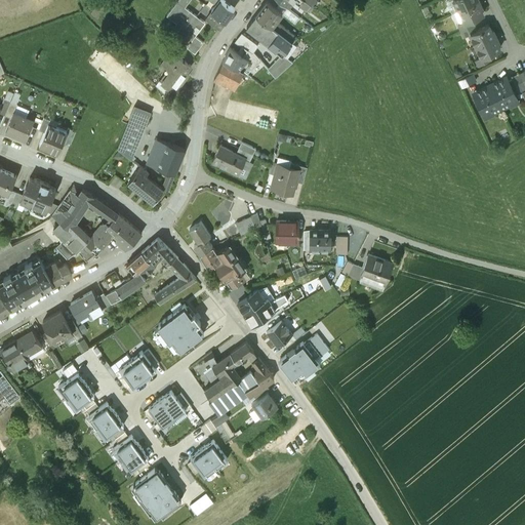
[(187,30),(183,35),(191,41),(195,36),(204,23),(185,7),(189,0),(178,0),(167,15),(187,30)]
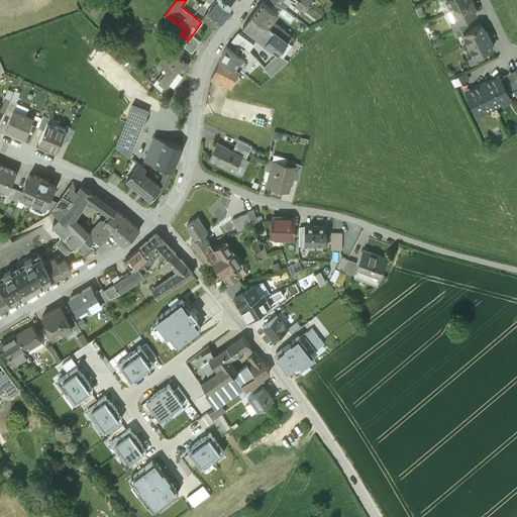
[(208,9),(222,19),(230,7),(220,0),(207,0),(212,3),(208,9)]
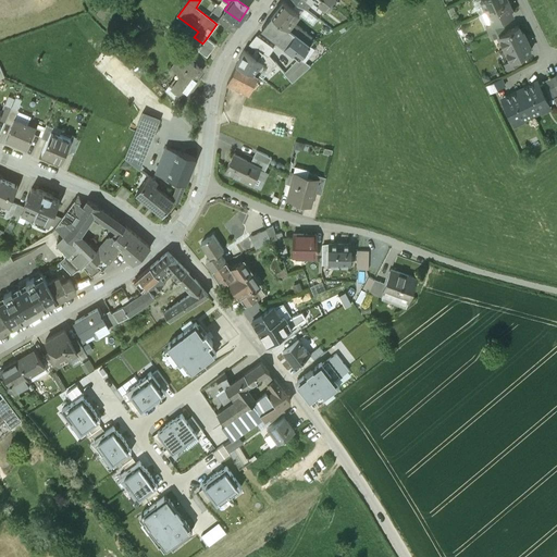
[(299,12),(284,0),(282,0),(272,14),(294,33),(299,26),(293,21),(297,15),(299,12)]
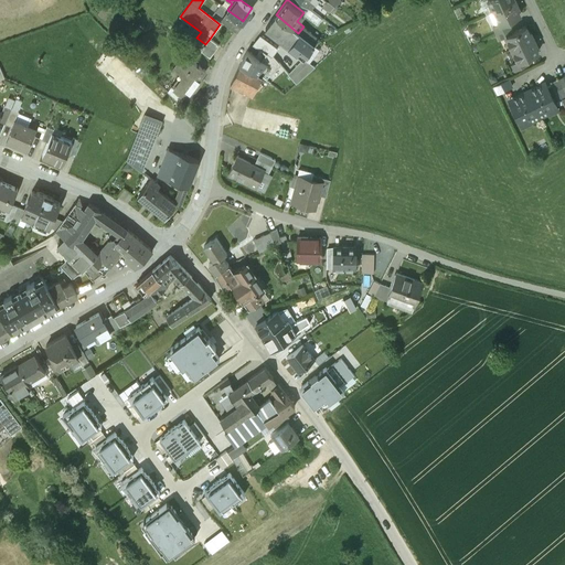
[(334,4),(329,0),(328,0),(324,6),(332,11),(334,9),(332,7),(334,4)]
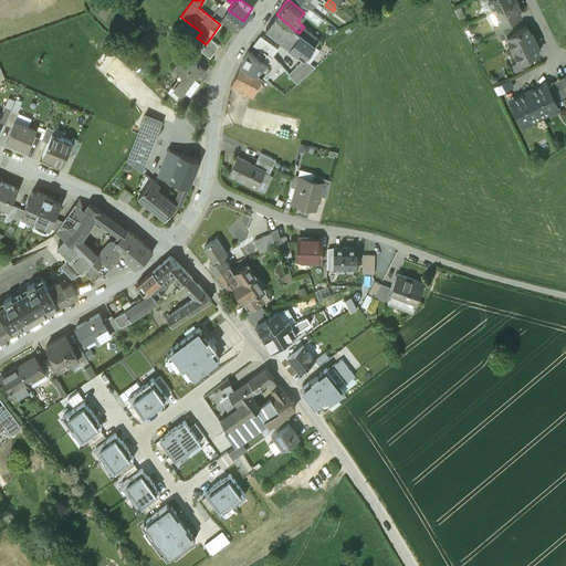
[(494,11),(515,0),(489,0),(494,11)]
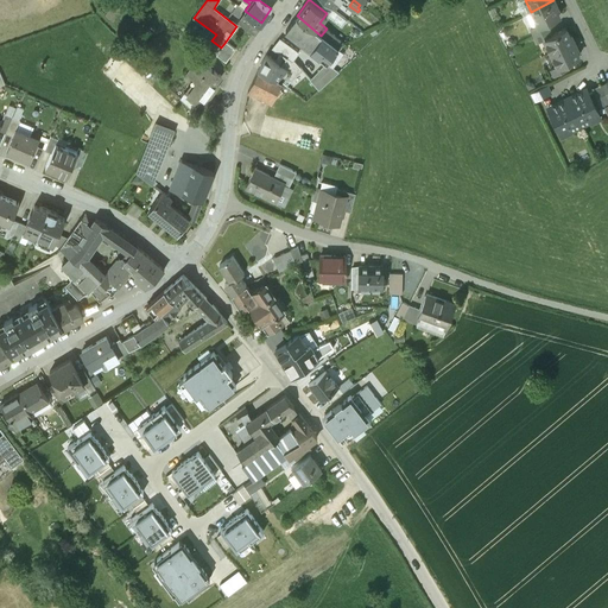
[(558,8),(553,0),(531,12),(525,14),(531,29),(538,25),(538,26),(546,21),(559,16),(556,8),(558,8)]
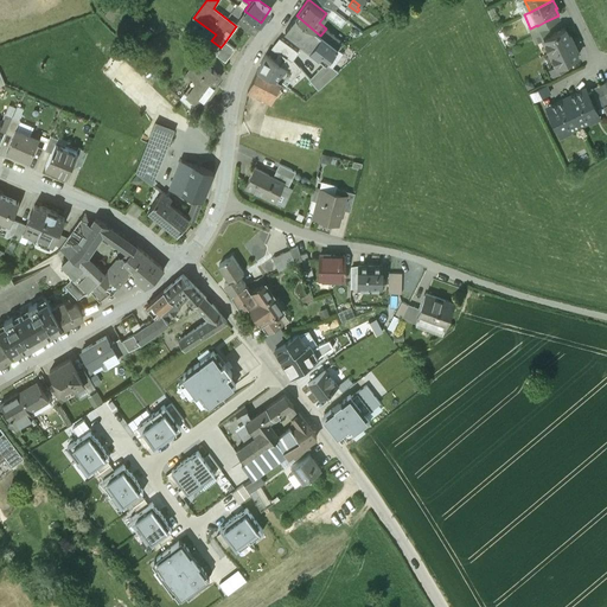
[(261,23),(244,11),(237,19),(254,31),(261,23)]
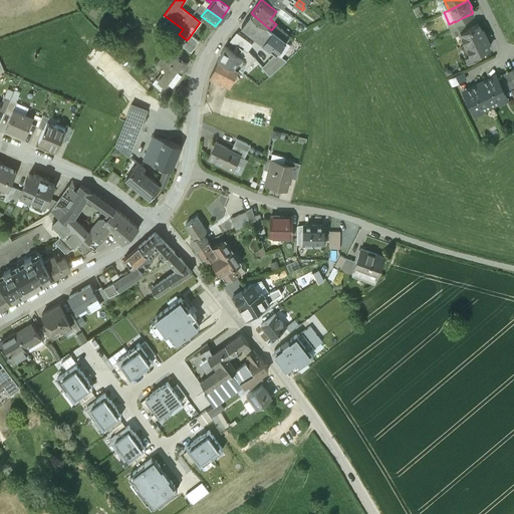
[(284,9),(280,14),(288,20),(292,16),(284,9)]
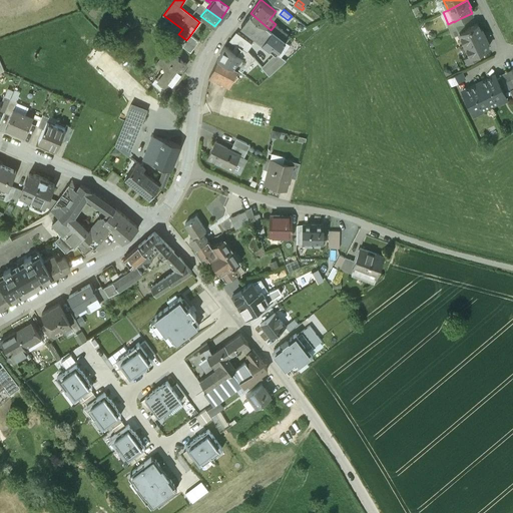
[(263,42),(272,30),(271,30),(250,13),(240,25),(263,42)]
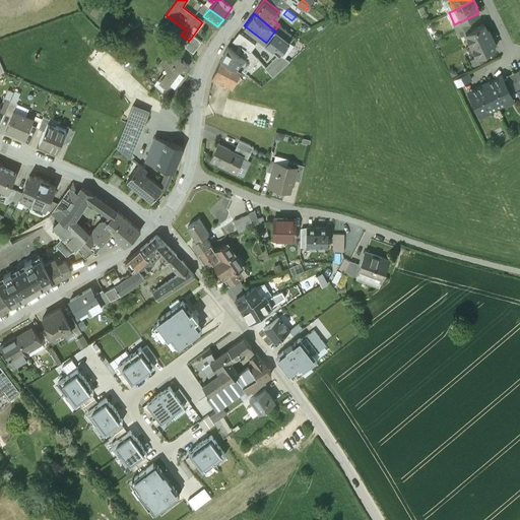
[(457,30),(469,24),(467,18),(460,22),(460,21),(454,24),(457,30)]
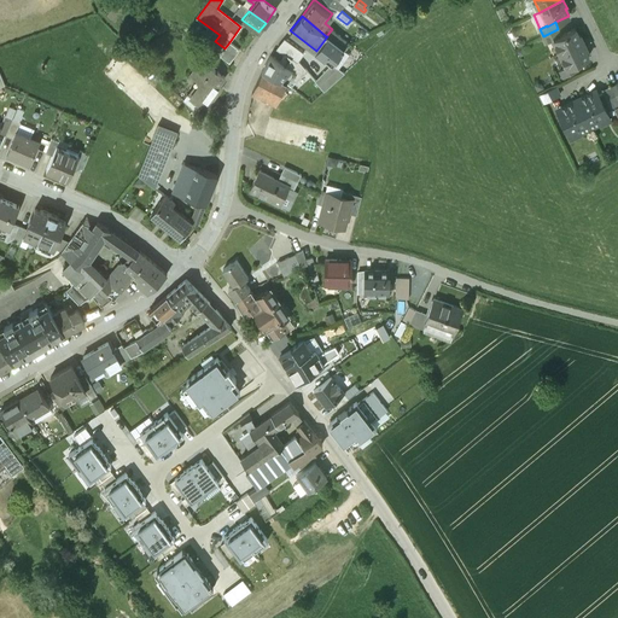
[(326,36),(327,36),(340,47),(342,47),(347,45),(343,41),(345,39),(332,29),(326,36)]
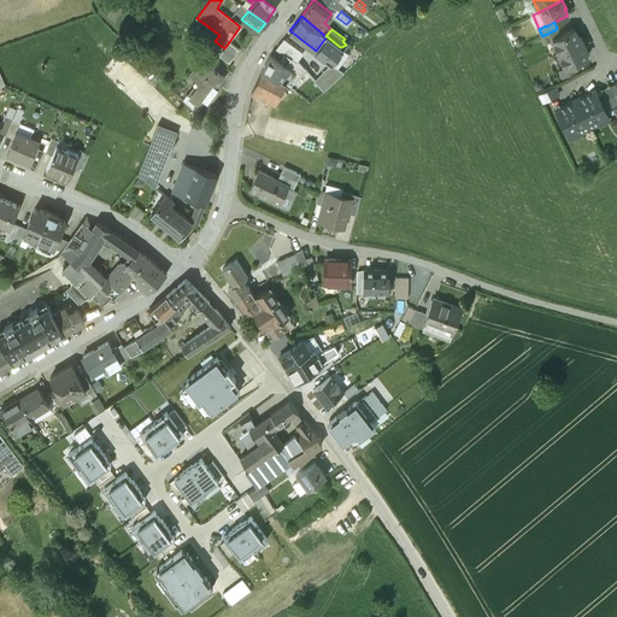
[(552,39),(560,35),(557,29),(542,36),(545,43),(552,40),(552,39)]
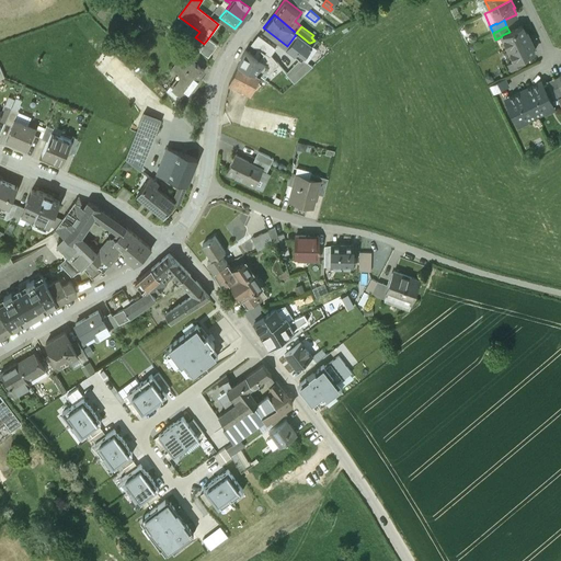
[(508,48),(529,38),(526,31),(525,32),(522,26),(510,32),(502,35),(502,36),(508,48)]
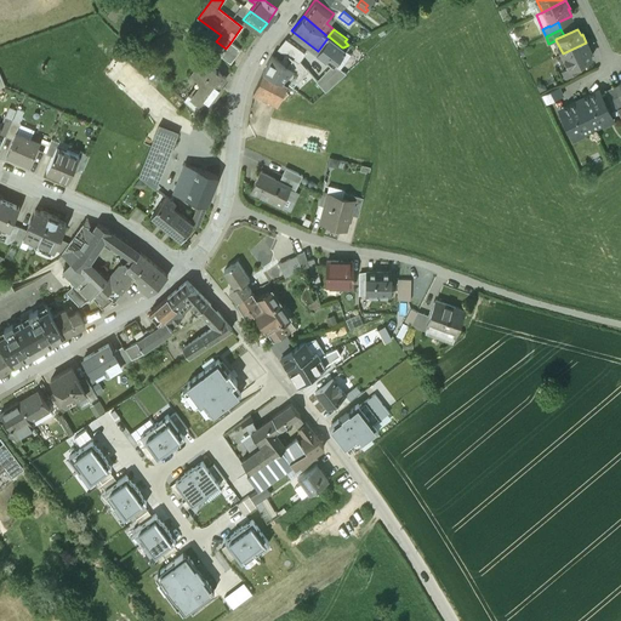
[(342,47),(329,36),(318,51),(334,63),(340,68),(351,53),(343,47),(342,47)]
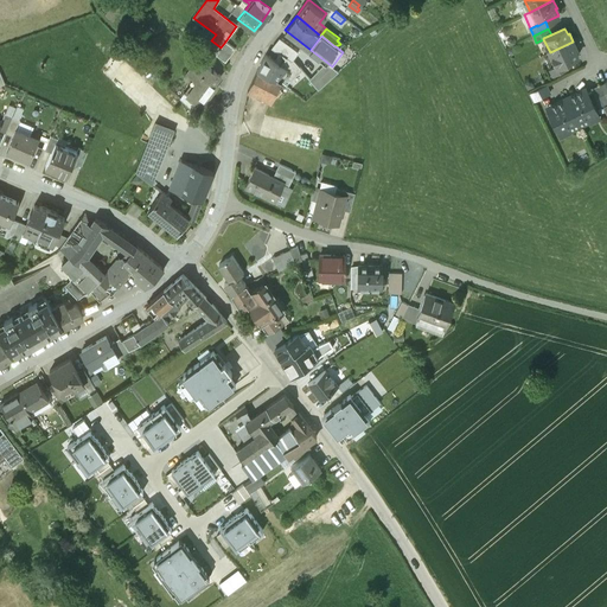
[(299,51),(279,38),(272,48),(280,53),(292,61),(293,58),(299,51)]
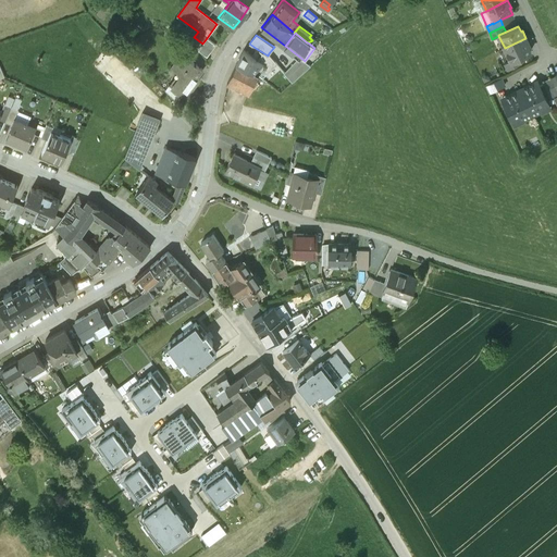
[(207,38),(202,44),(199,49),(208,56),(215,45),(207,38)]
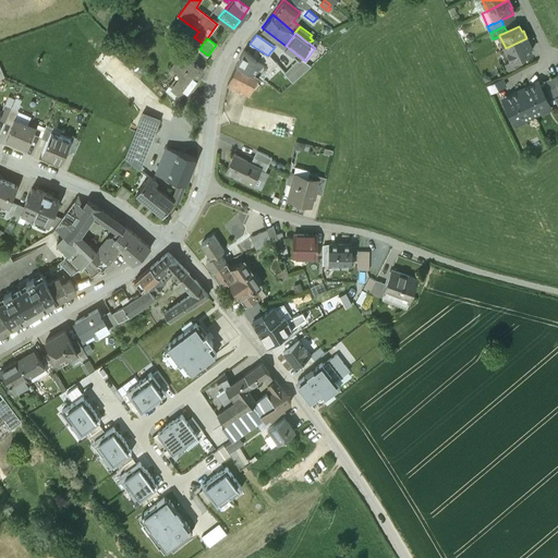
[(530,45),(526,38),(506,48),(511,60),(511,61),(519,58),(531,51),(529,46),(530,45)]
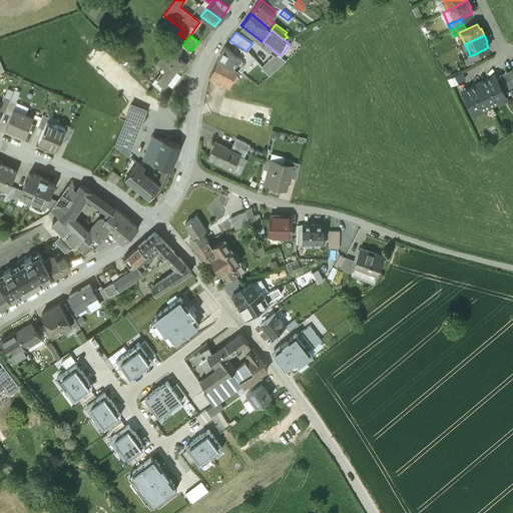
[(232,51),(224,46),(217,58),(217,59),(237,68),(240,71),(255,58),(253,56),(247,49),(246,51),(236,45),(232,51)]
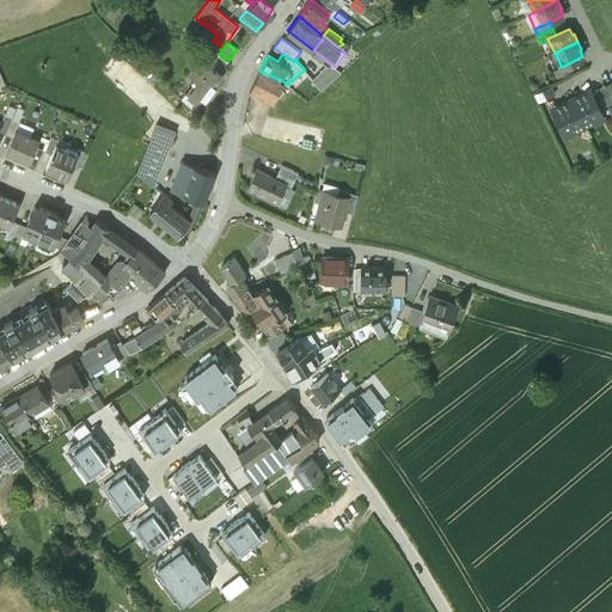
[(224,75),(200,59),(189,74),(199,81),(189,95),(189,96),(199,103),(201,99),(207,104),(219,87),(216,85),(224,75)]
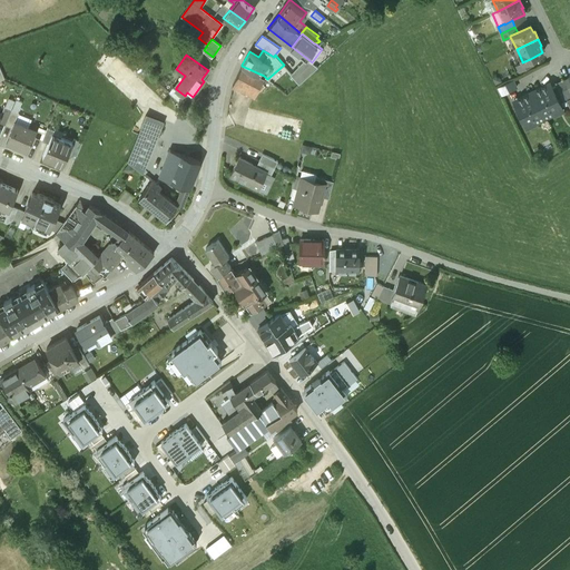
[(312,62),(306,58),(291,74),(300,84),(318,67),(312,62)]
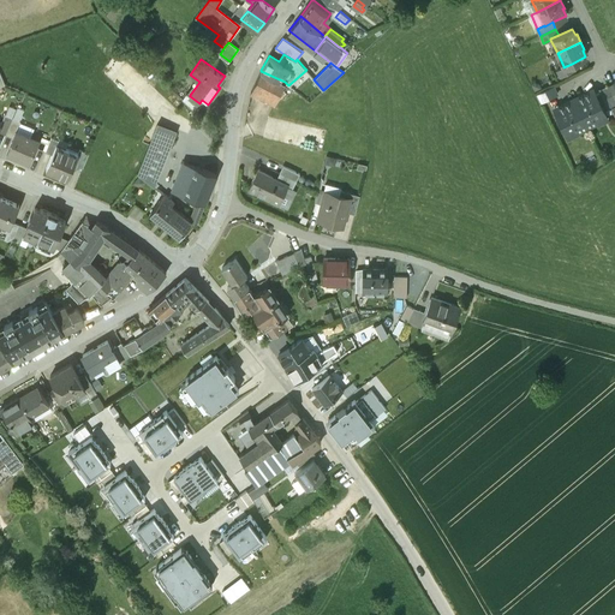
[(572,64),(563,67),(563,66),(556,70),(560,77),(575,70),(572,64)]
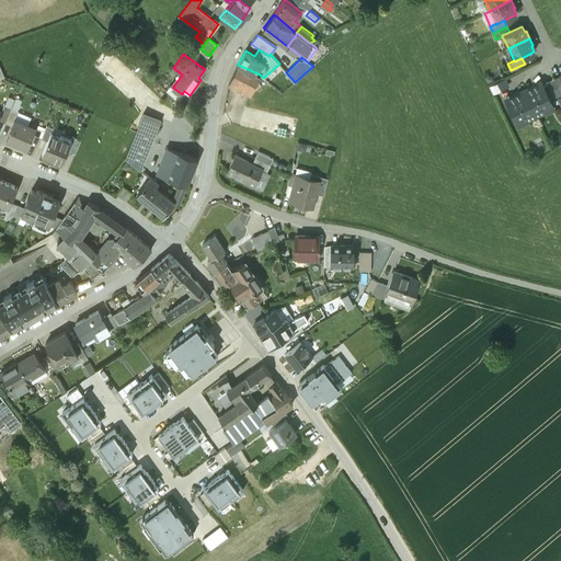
[(260,75),(238,65),(228,83),(251,94),(260,75)]
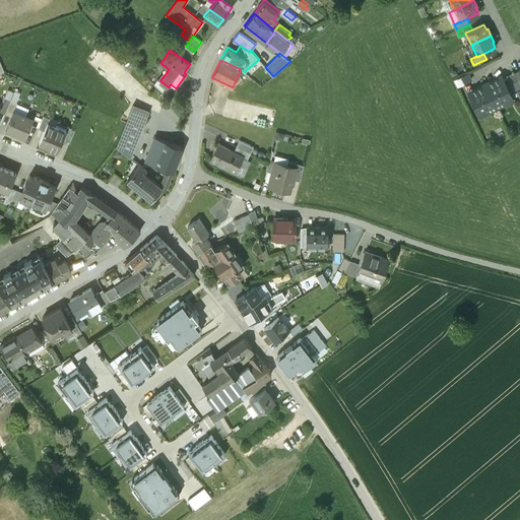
[(467,73),(454,79),(458,86),(470,80),(467,73)]
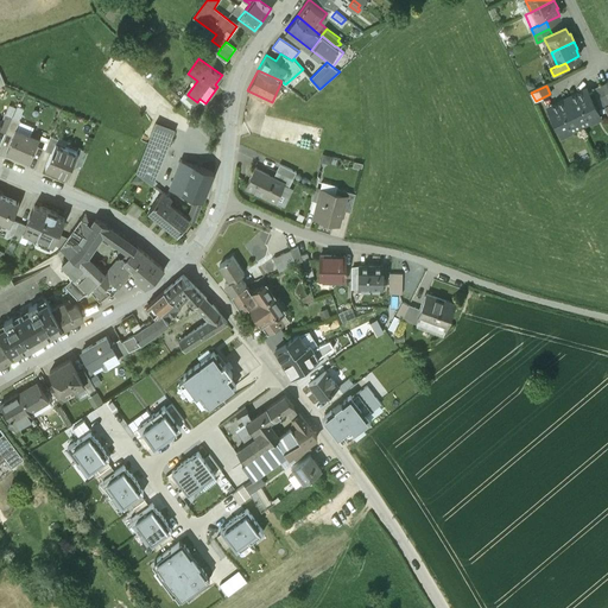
[(600,106),(607,101),(607,100),(607,99),(601,87),(593,90),(600,106)]
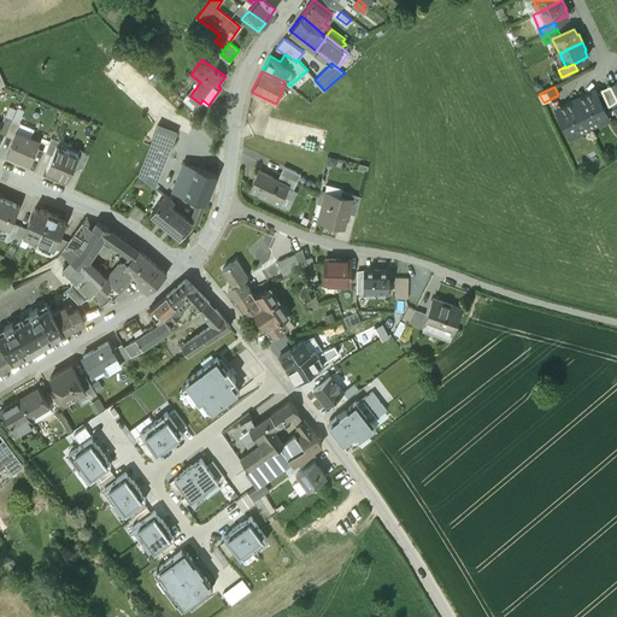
[(595,89),(575,99),(589,127),(599,122),(598,118),(606,113),(595,89)]
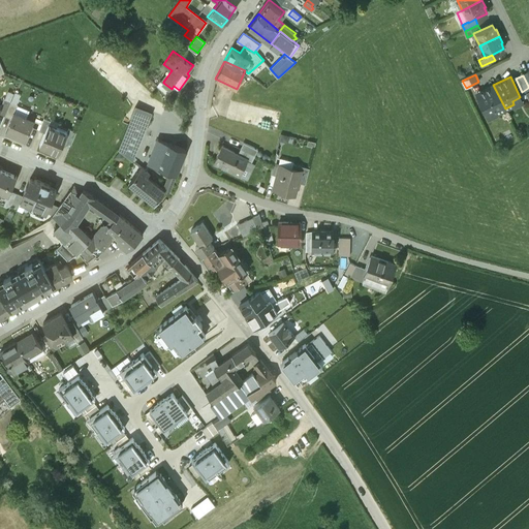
[(163,83),(163,82),(161,80),(157,85),(165,94),(167,94),(172,89),(163,83)]
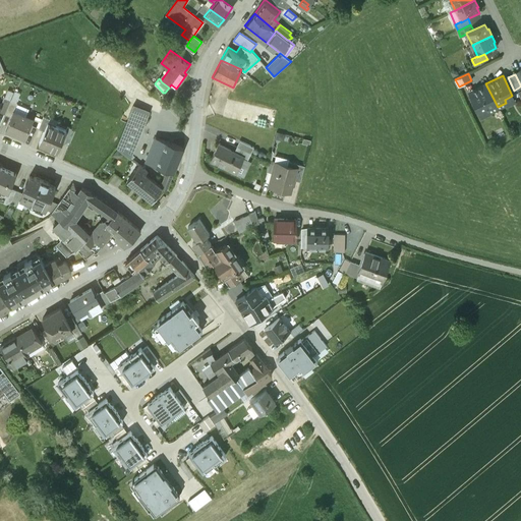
[(498,107),(485,83),(469,92),(479,112),(486,108),(488,111),(498,107)]
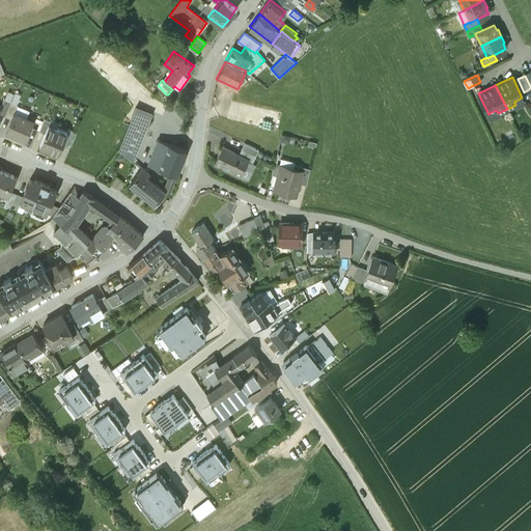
[(5,100),(1,109),(1,110),(0,111),(0,113),(5,116),(11,102),(5,100)]
